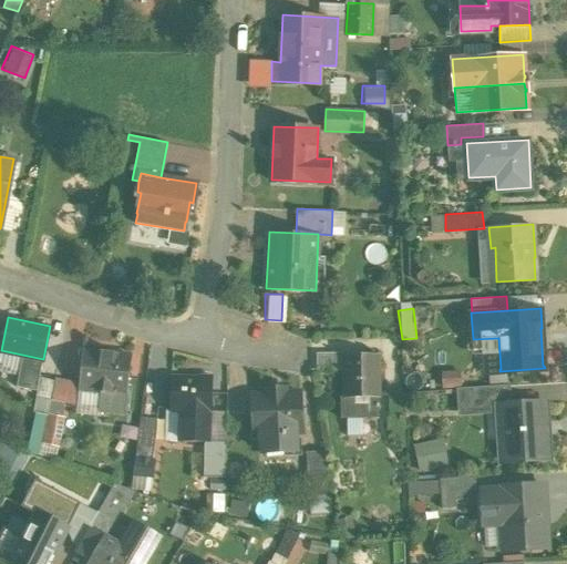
[(131,355),(84,349),(80,388),(102,390),(126,393),(131,355)]
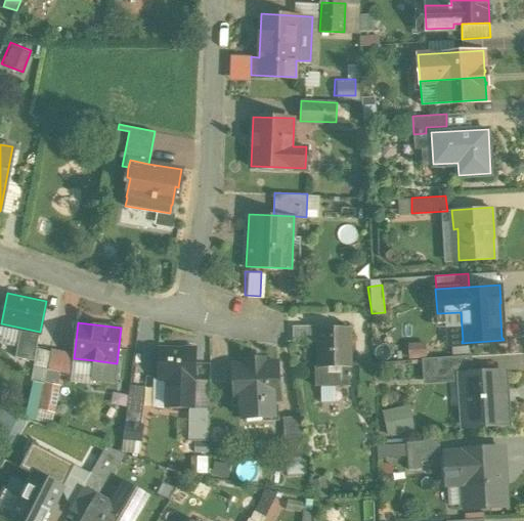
[(349,327),(318,327),(319,366),(350,366),(349,327)]
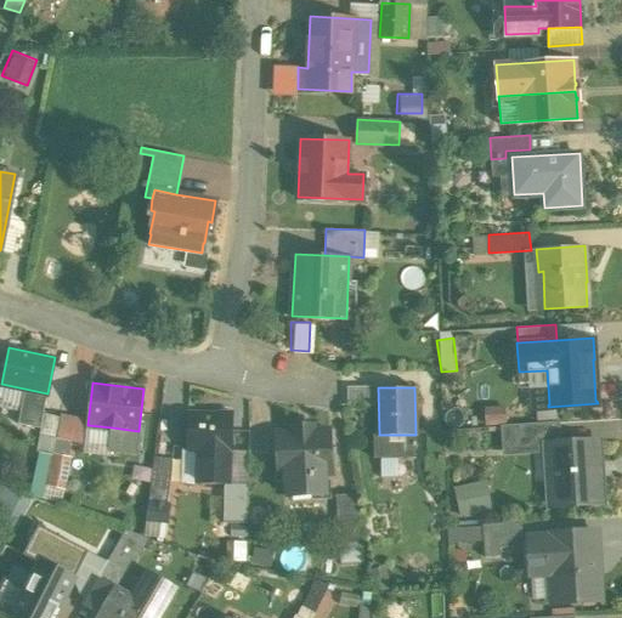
[(219,413),(187,413),(186,448),(199,448),(198,482),(224,483),(228,483),(230,449),(232,449),(232,448),(233,412),(219,410),(219,413)]
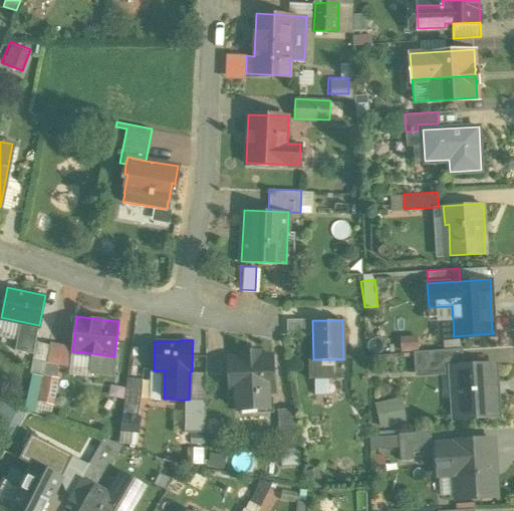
[(462,348),(414,351),(416,370),(452,367),(452,361),(464,361),(462,348)]
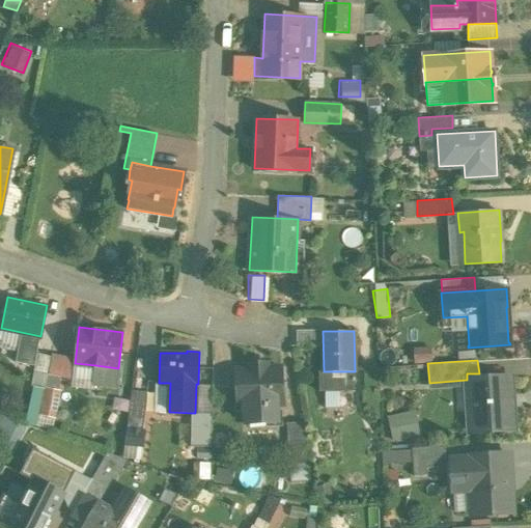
[(267,362),(250,363),(250,367),(236,368),(239,406),(245,406),(246,422),(278,420),(277,404),(283,403),(281,365),(267,366),(267,362)]
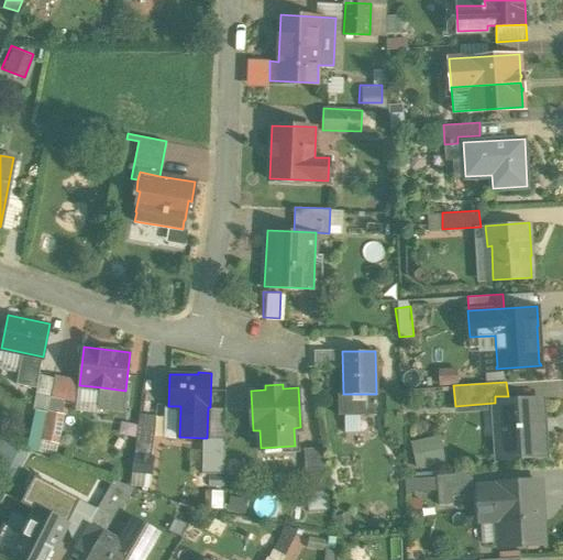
[(125,391),(101,387),(99,405),(123,408),(125,391)]
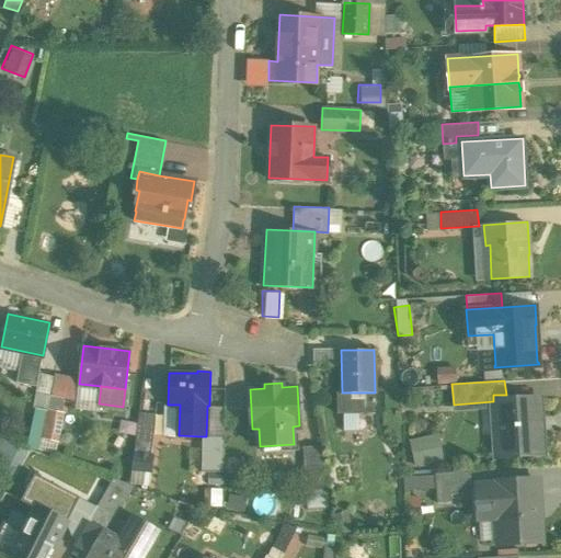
[(399,411),(398,386),(385,387),(386,411),(399,411)]
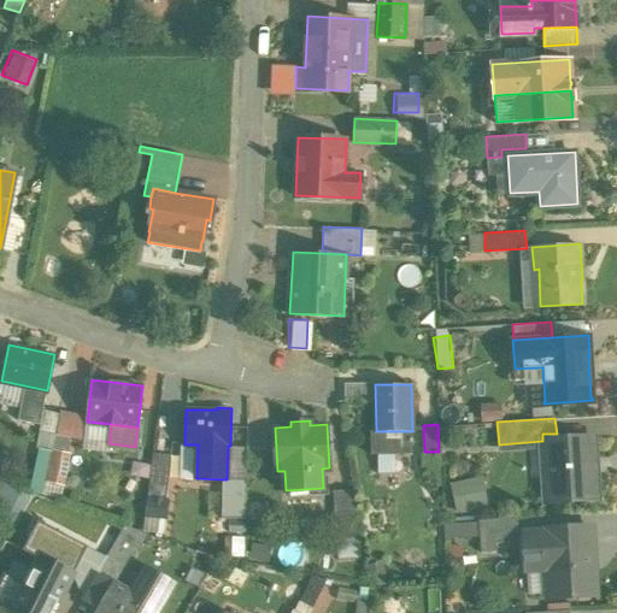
[(56,434),(39,430),(36,447),(52,449),(56,434)]
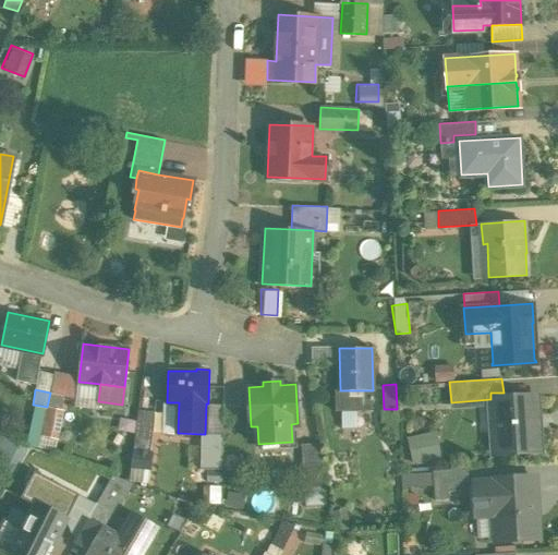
[(64,395),(50,393),(47,407),(61,410),(64,395)]
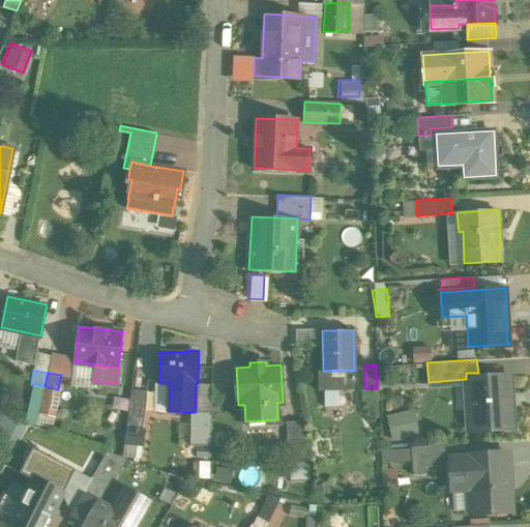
[(509,376),(471,378),(472,408),(468,409),(469,430),(512,427),(512,426),(510,426),(508,392),(510,392),(509,376)]
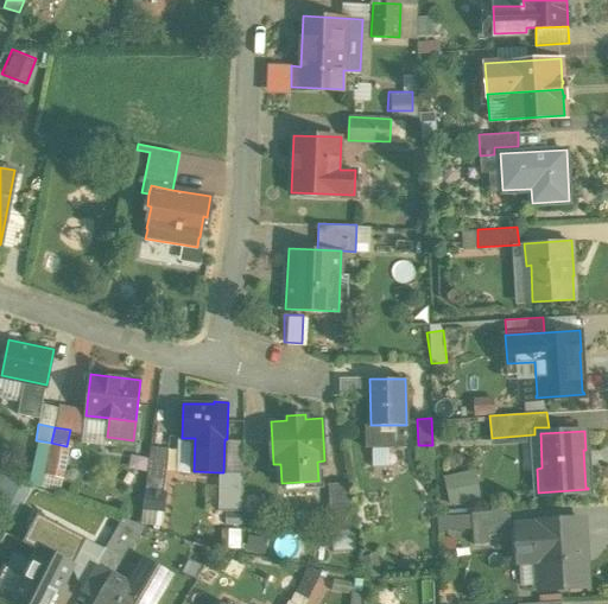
[(244,438),(227,438),(227,439),(225,439),(223,472),(219,472),(219,509),(242,509),(244,438)]
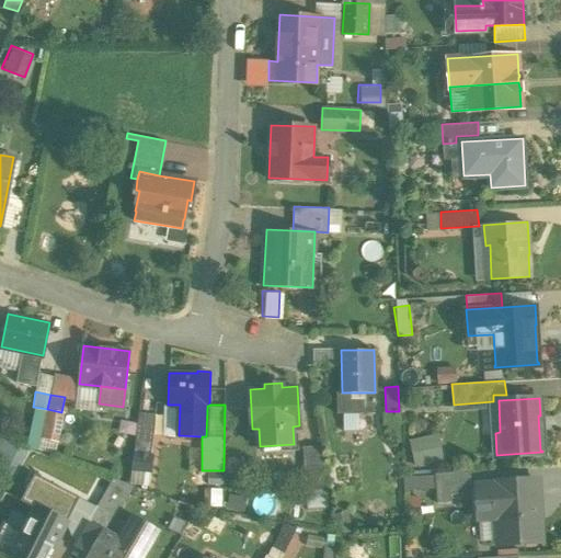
[(156,413),(138,411),(135,451),(151,453),(156,413)]
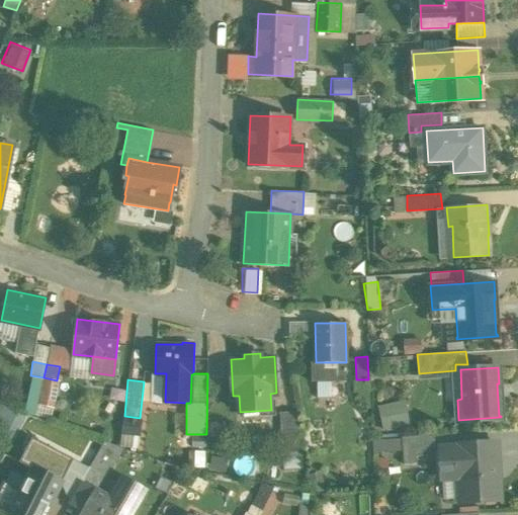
[(356,379),(354,379),(354,394),(368,394),(368,379),(356,379)]
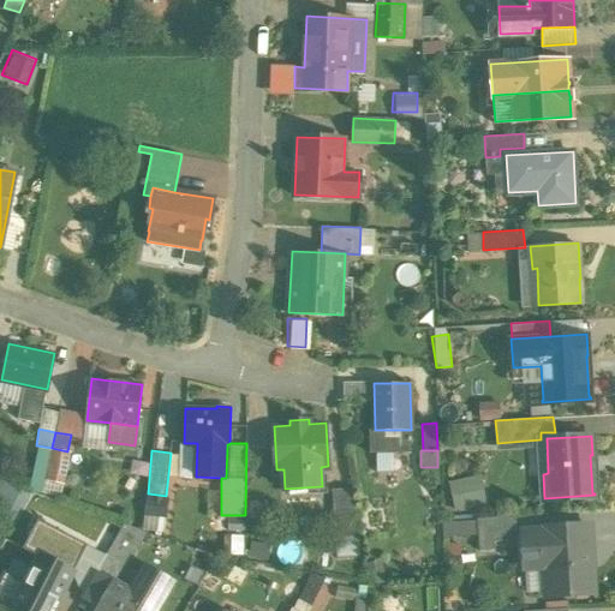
[(476,473),(445,479),(449,505),(482,499),(476,473)]
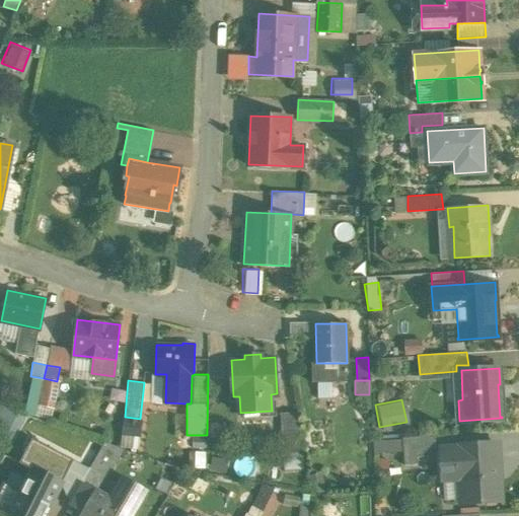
[(0,434),(13,440),(23,414),(0,403),(0,434)]
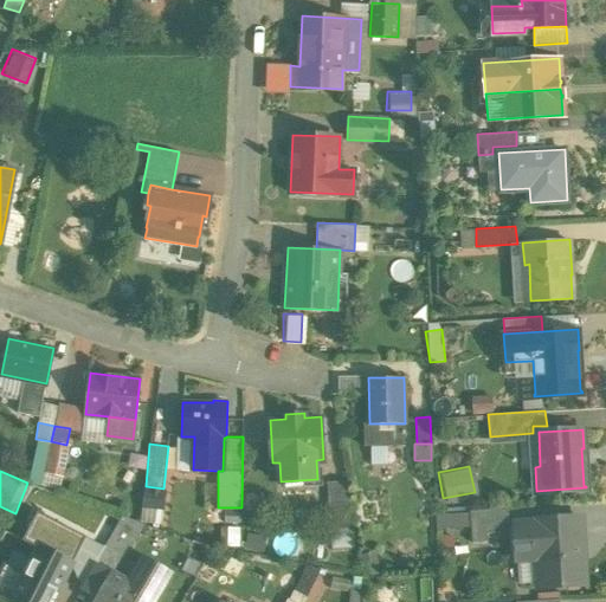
[(347,479),(327,480),(330,529),(354,526),(347,479)]
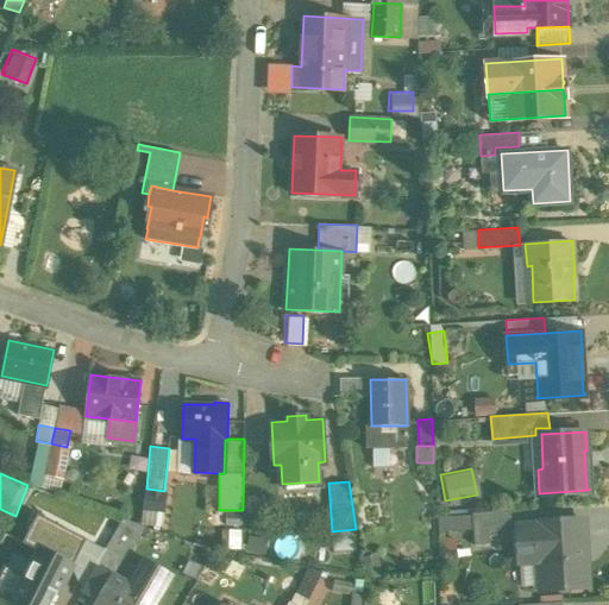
[(510,510),(472,512),(475,544),(490,543),(490,535),(513,534),(510,510)]
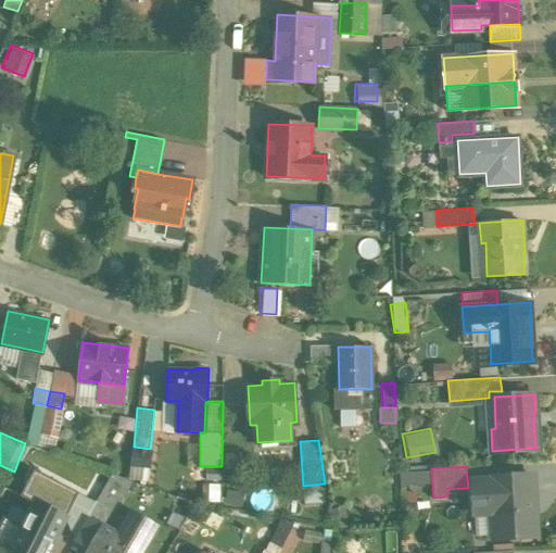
[(425,481),(425,469),(397,470),(397,482),(425,481)]
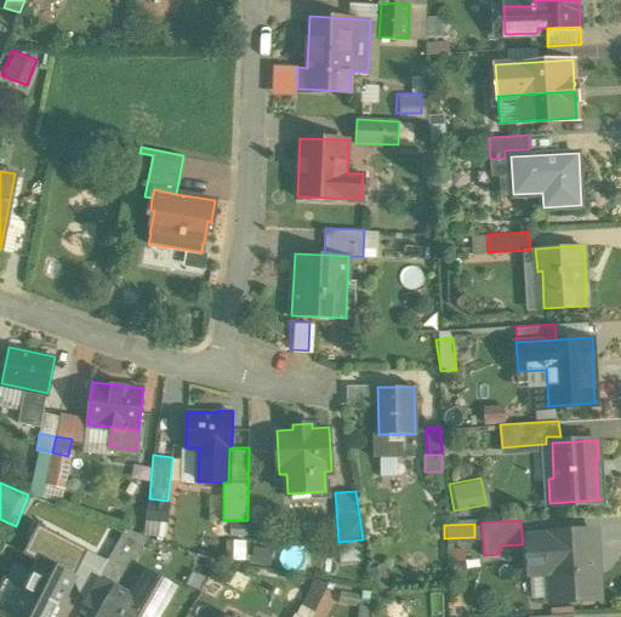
[(146,535),(125,527),(108,558),(129,569),(146,535)]
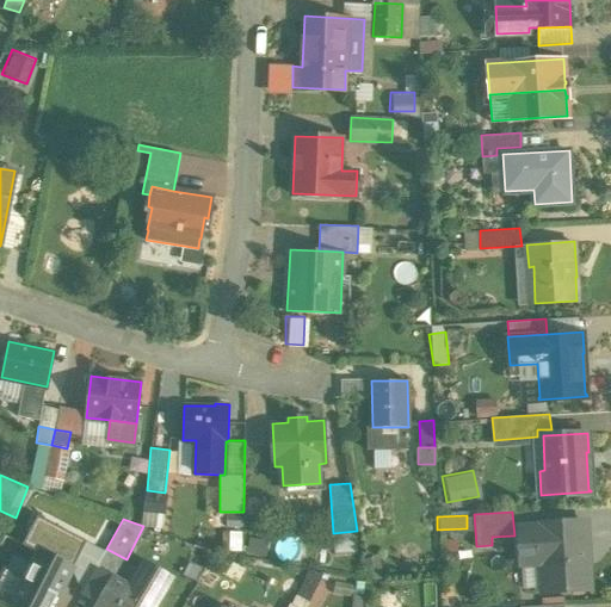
[(586,521),(542,524),(542,526),(519,527),(522,563),(541,562),(543,590),(591,588),(586,521)]
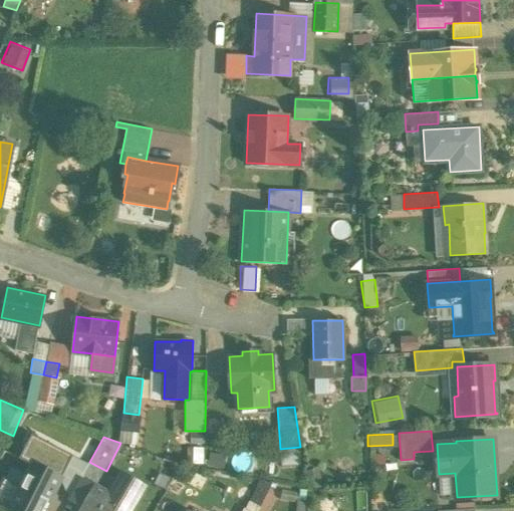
[(89,462),(73,453),(66,465),(72,468),(61,487),(70,493),(89,462)]
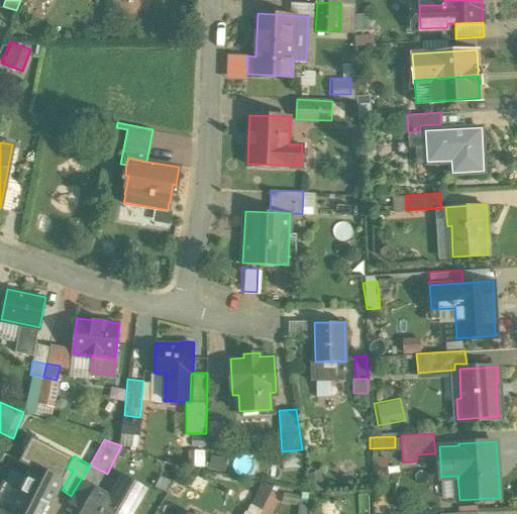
[(71,496),(69,500),(85,509),(97,489),(99,490),(108,475),(107,474),(90,465),(71,496)]
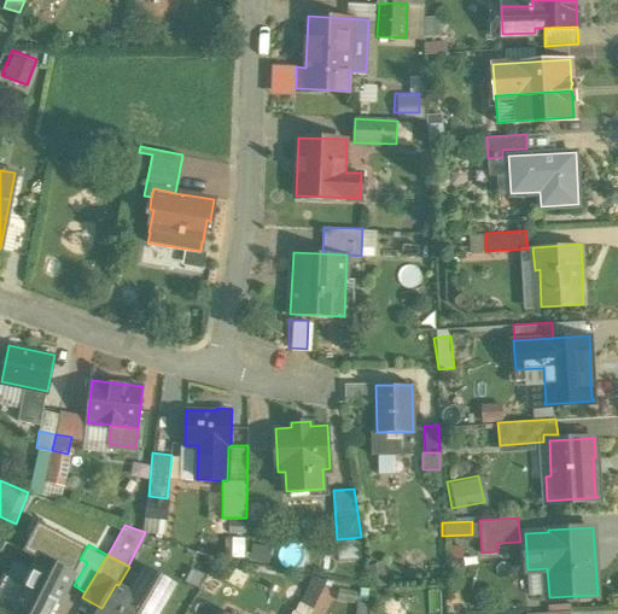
[(74,574),(41,557),(17,604),(34,613),(52,613),(59,601),(59,600),(74,574)]
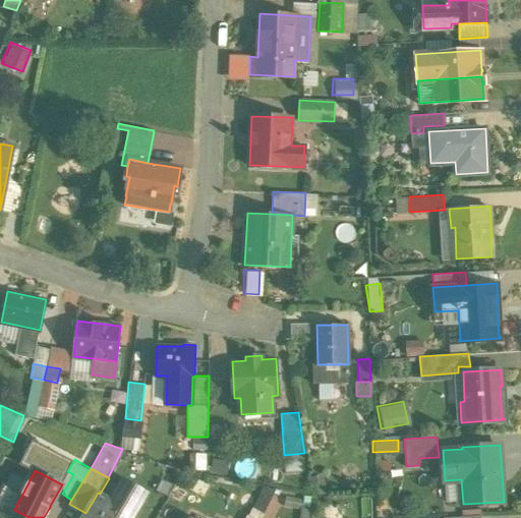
[(123,479),(111,500),(100,494),(98,493),(85,513),(82,517),(83,517),(132,517),(147,494),(123,479)]
